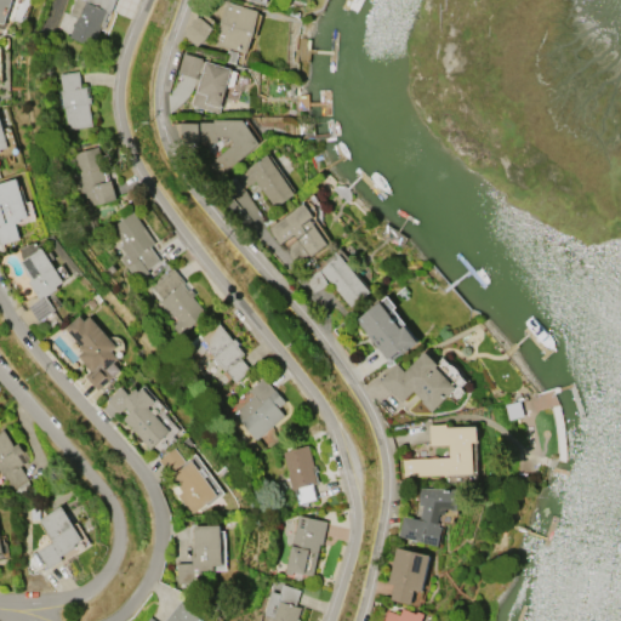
[(0,0),(12,0),(5,24),(0,22),(0,0)]
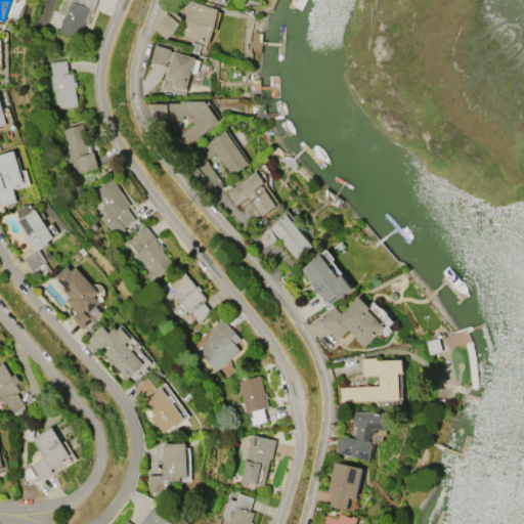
[(98,0),(94,12),(91,11),(89,17),(91,18),(89,24),(86,23),(80,39),(58,31),(64,15),(58,12),(62,0),(98,0)]
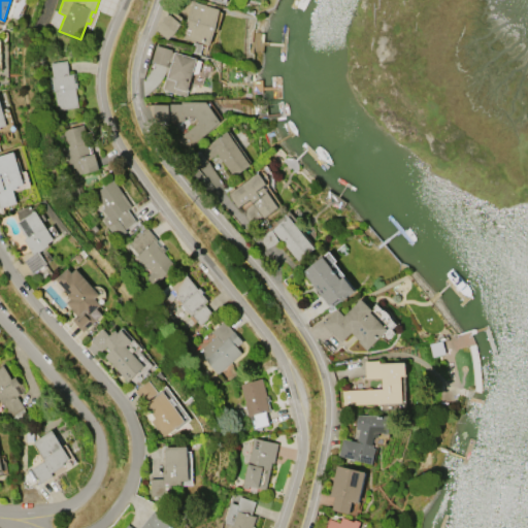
[(194,1),(221,9),(209,44),(183,36),(194,1)]
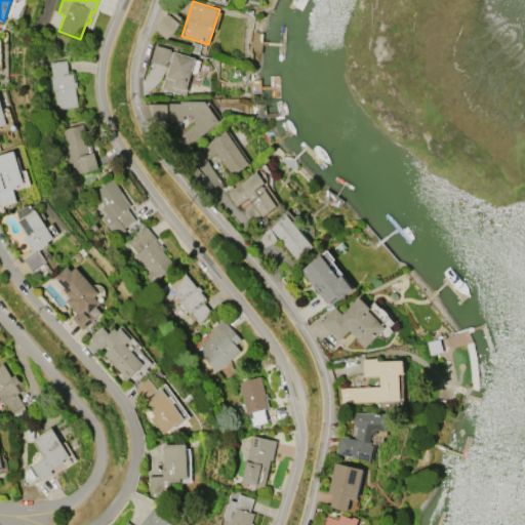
[(168,40),(179,23),(166,13),(156,31),(168,40)]
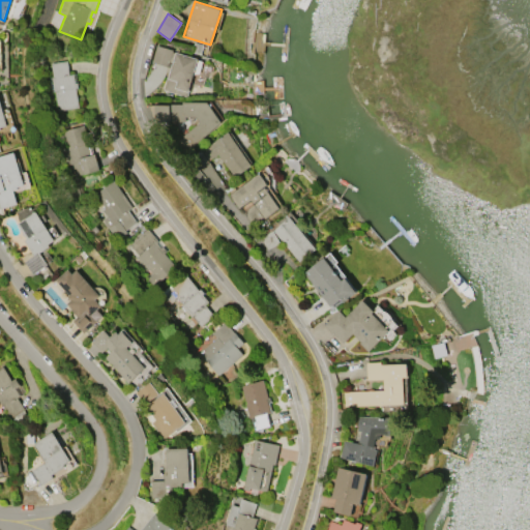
[(195,41),(204,45),(201,54),(198,53),(196,59),(203,61),(200,72),(194,74),(189,89),(192,89),(188,97),(164,89),(168,76),(169,76),(170,72),(166,71),(168,66),(152,62),(157,45),(173,50),(173,52),(192,58),(194,52),(192,51),(195,41)]
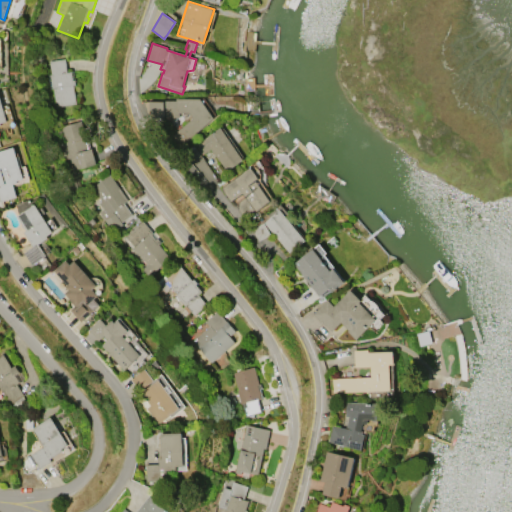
[(49,61),(66,59),(67,72),(72,71),(73,80),(76,80),(77,85),(75,85),(77,104),(56,106),(53,88),(52,88),(50,74),(51,74),(49,61)]
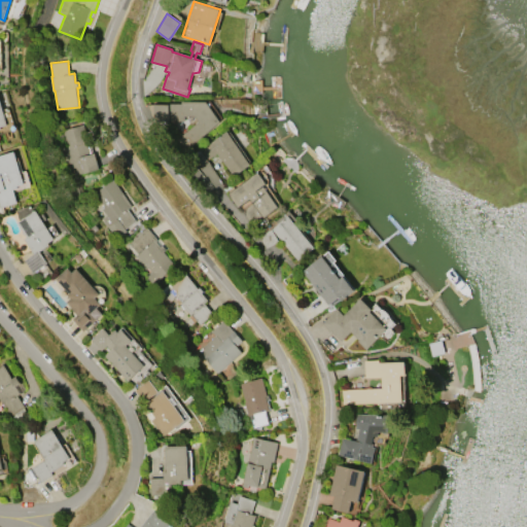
[(218,121),(186,150),(177,139),(199,120),(195,115),(183,115),(183,120),(168,119),(169,104),(181,104),(181,101),(205,101),(218,121)]
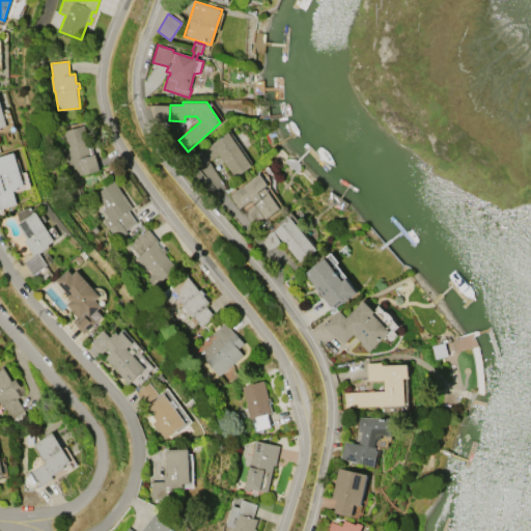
[(63,131),(84,124),(89,143),(87,143),(91,156),(96,154),(101,170),(83,175),(82,174),(75,176),(71,164),(67,164),(63,149),(67,148),(63,131)]
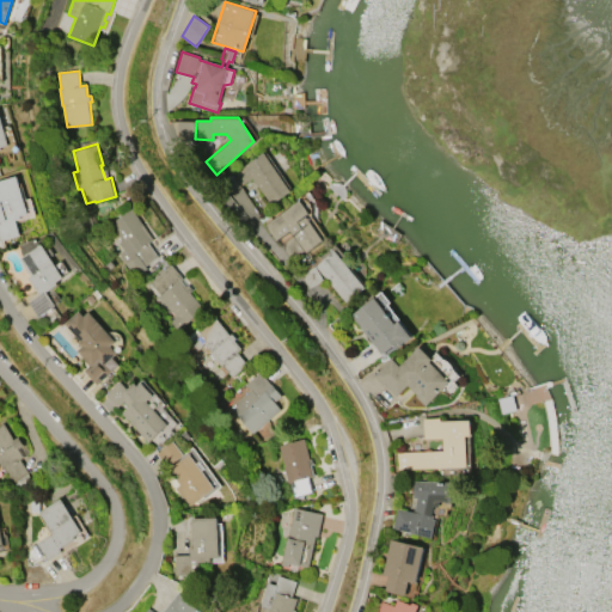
[(262,153),(287,190),(270,203),(251,176),(239,184),(232,173),(262,153)]
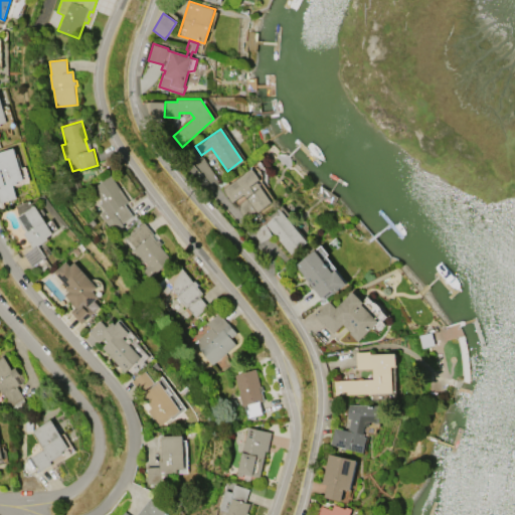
[(0,152),(14,148),(23,180),(17,182),(18,183),(14,185),(17,198),(1,202),(0,198),(0,152)]
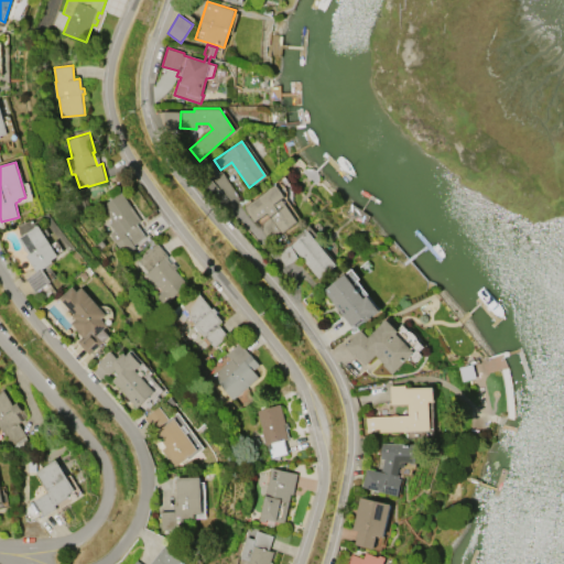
[(243,206),(274,183),(283,195),(280,197),(295,220),(294,221),(280,232),(266,212),(253,220),(243,206)]
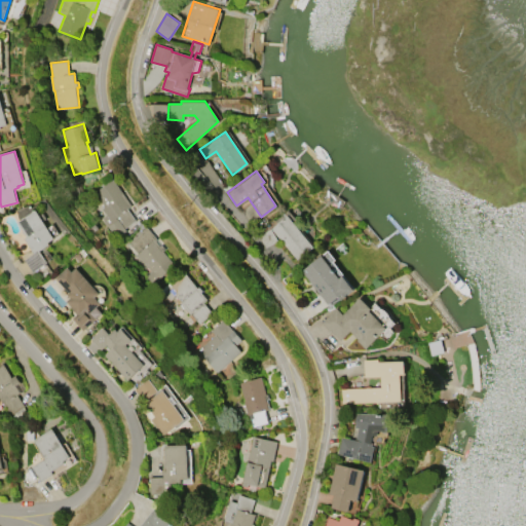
[(128,211),(136,220),(122,230),(114,219),(112,221),(105,211),(104,209),(106,208),(95,192),(113,179),(124,193),(125,193),(128,197),(127,198),(133,205),(128,210),(128,211)]
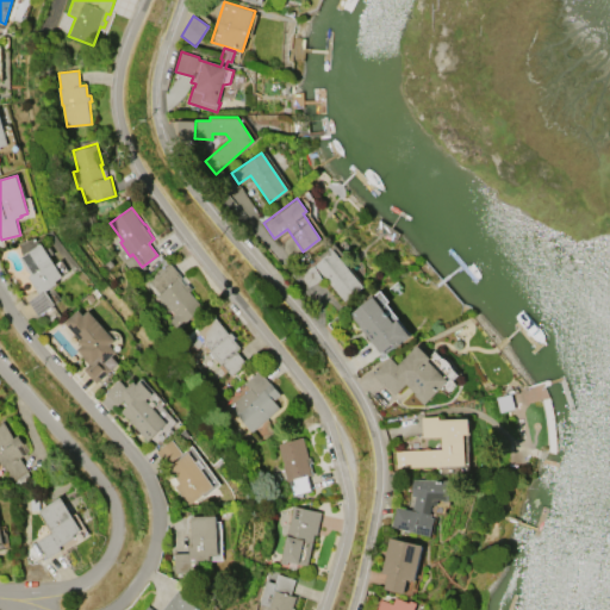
[(42,243),(44,247),(61,272),(63,277),(61,278),(56,281),(57,284),(47,291),(55,304),(38,316),(29,300),(39,294),(29,277),(31,274),(20,257),(37,247),(42,243)]
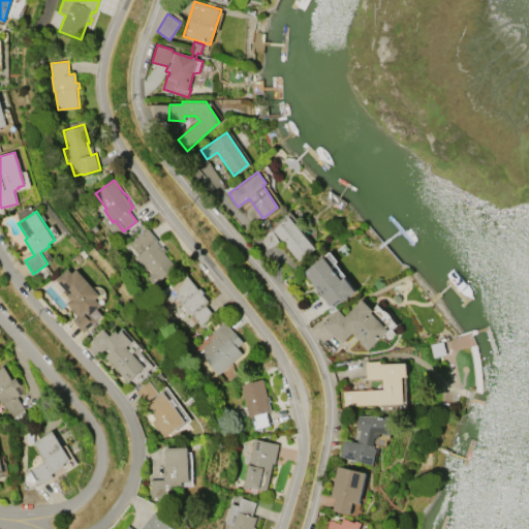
[(289,216),(316,248),(300,261),(273,229),(289,216)]
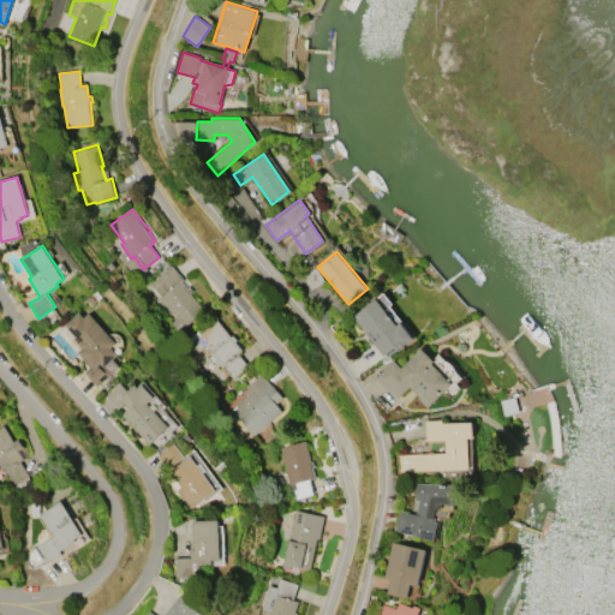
[(171,323),(177,317),(160,298),(161,297),(150,284),(172,264),(181,276),(179,279),(187,287),(189,286),(193,291),(191,293),(206,310),(179,333),(171,323)]
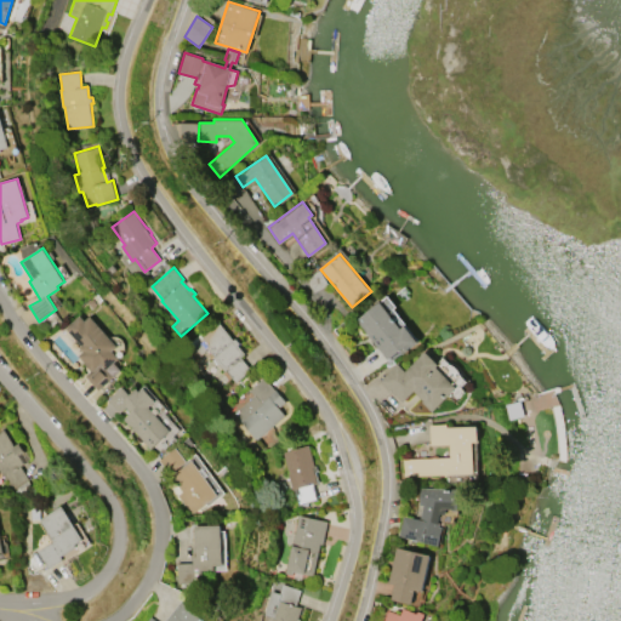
[(381,301),(402,329),(405,325),(419,343),(414,347),(412,346),(406,351),(404,347),(388,359),(358,319),(381,301)]
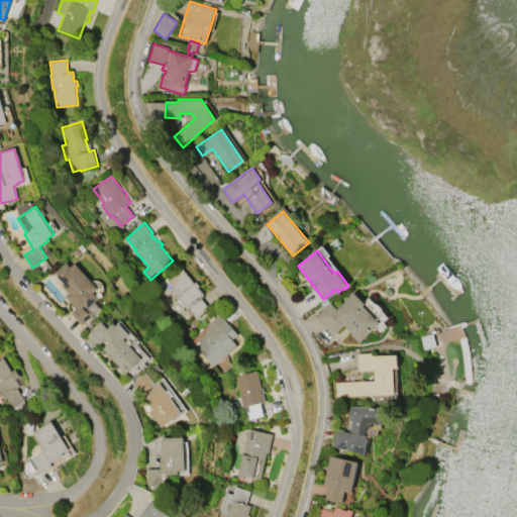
[(76,263),(98,288),(94,292),(100,298),(96,302),(101,308),(82,325),(72,313),(76,309),(71,302),(66,296),(70,293),(67,289),(69,288),(56,273),(68,263),(71,267),(76,263)]
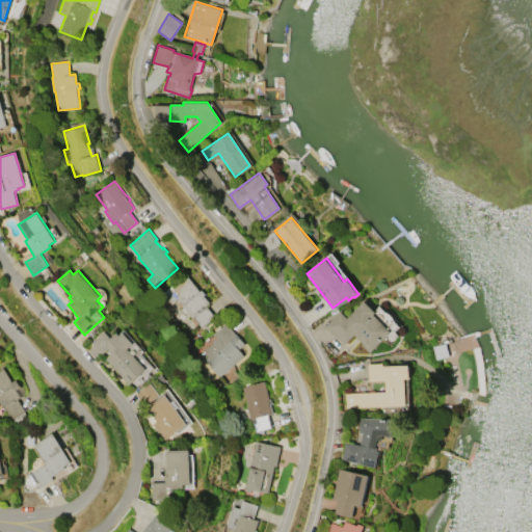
[(165,295),(188,276),(201,291),(203,290),(206,294),(205,295),(210,302),(207,306),(216,317),(203,328),(193,317),(192,318),(183,307),(183,306),(179,299),(173,304),(165,295)]
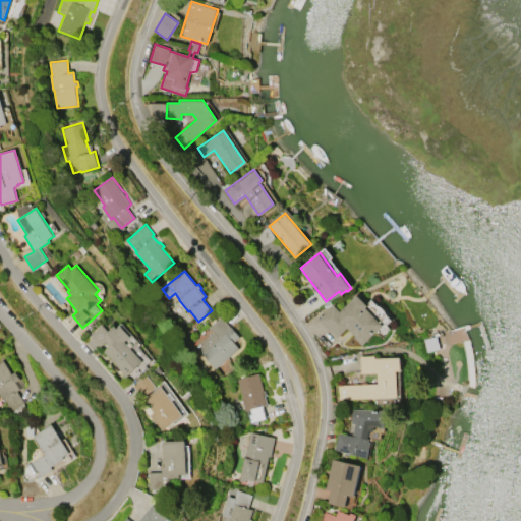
[(320,320),(334,305),(341,311),(357,294),(368,305),(366,307),(384,325),(362,345),(354,337),(355,336),(347,328),(338,337),(328,327),(328,328),(320,320)]
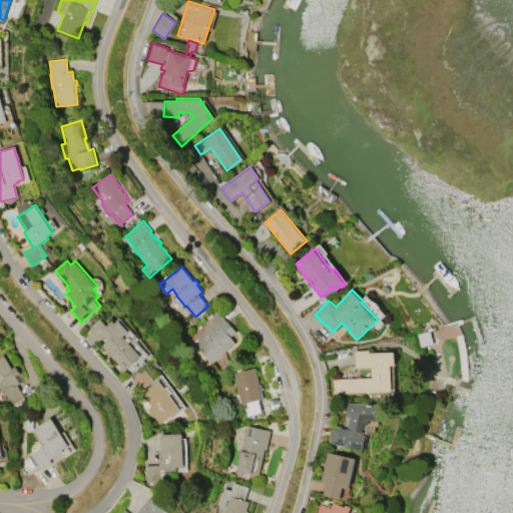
[(235,343),(211,364),(193,342),(210,327),(206,322),(218,311),(236,333),(231,337),(235,343)]
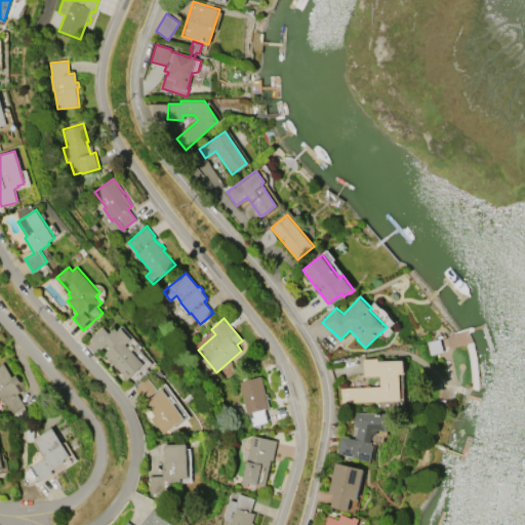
[(132,338),(126,344),(144,364),(138,369),(139,371),(127,382),(114,367),(115,365),(105,353),(111,348),(107,344),(101,348),(91,336),(103,326),(109,333),(115,328),(117,331),(122,326),(132,338)]
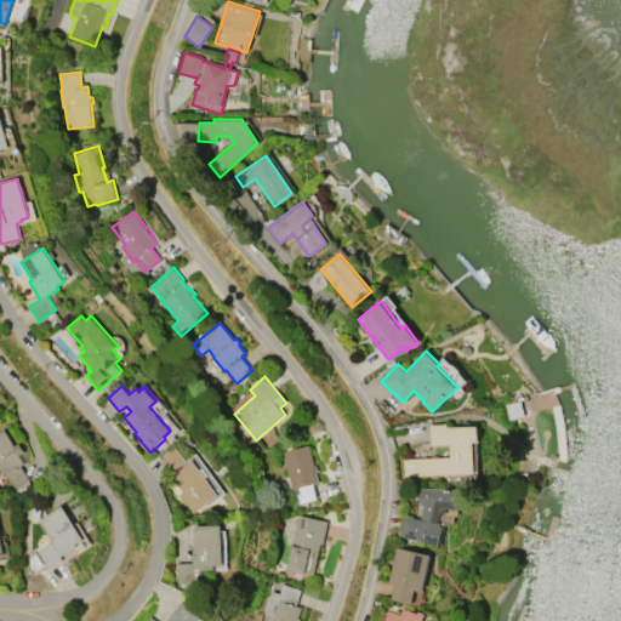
[(404,459),(450,457),(450,444),(431,445),(431,425),(448,423),(448,427),(478,426),(478,442),(473,442),(474,473),(404,476),(404,459)]
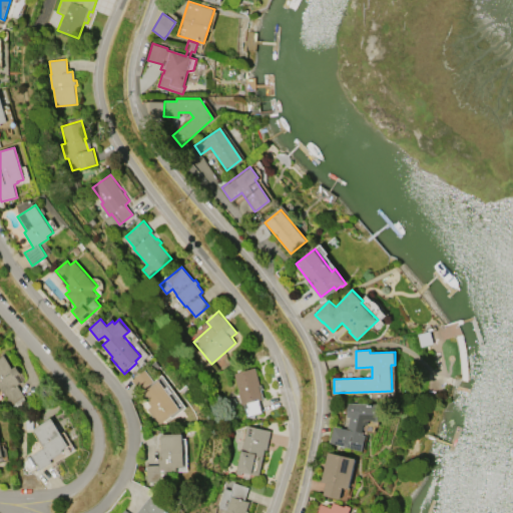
[(0,388),(0,357),(5,355),(13,369),(17,367),(21,373),(16,376),(21,384),(18,386),(23,396),(10,405),(0,388)]
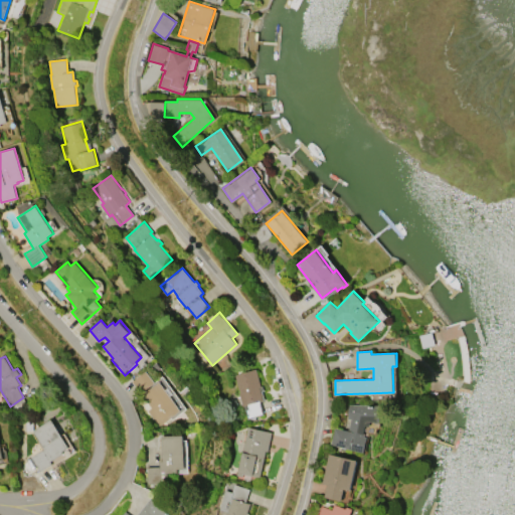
[(256,369),(262,386),(264,386),(265,390),(263,390),(266,400),(261,401),(264,414),(247,419),(243,406),(242,406),(238,392),(240,392),(235,375),(256,369)]
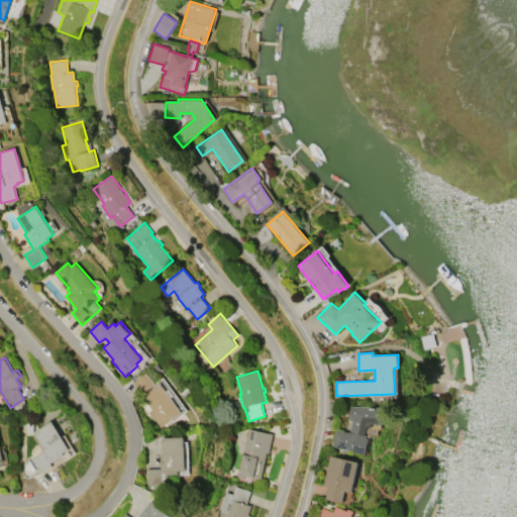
[(143,396),(161,384),(180,410),(173,415),(175,417),(160,429),(147,412),(152,409),(143,396)]
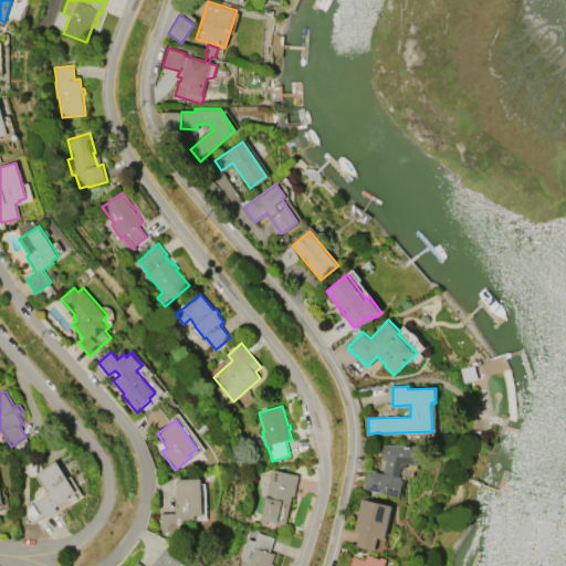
[(405,481),(400,498),(364,489),(365,488),(363,488),(367,470),(383,473),(386,461),(383,460),(383,444),(418,446),(418,465),(412,465),(412,464),(407,463),(407,469),(401,469),(399,475),(401,477),(400,480),(405,481)]
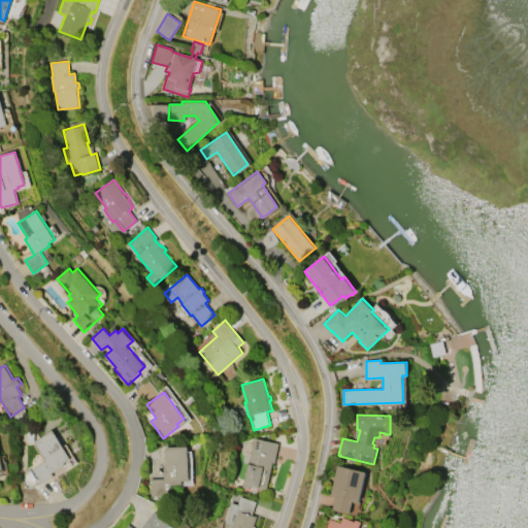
[(57,436),(71,458),(65,462),(66,464),(58,469),(52,473),(54,475),(41,483),(32,468),(46,459),(34,441),(53,429),(57,436)]
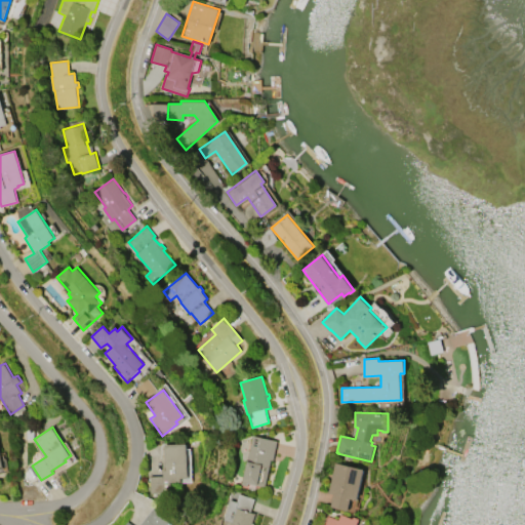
[(252,436),(278,441),(274,460),(272,459),(266,487),(257,485),(256,490),(249,488),(249,487),(241,485),(252,436)]
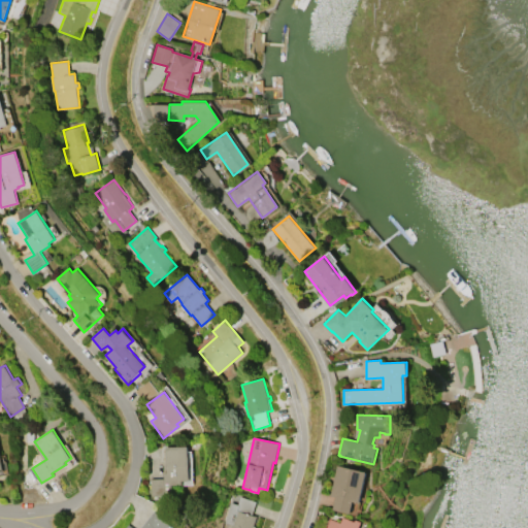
[(152,496),(151,479),(164,479),(163,472),(166,472),(165,449),(188,447),(190,481),(182,481),(182,484),(171,485),(172,495),(152,496)]
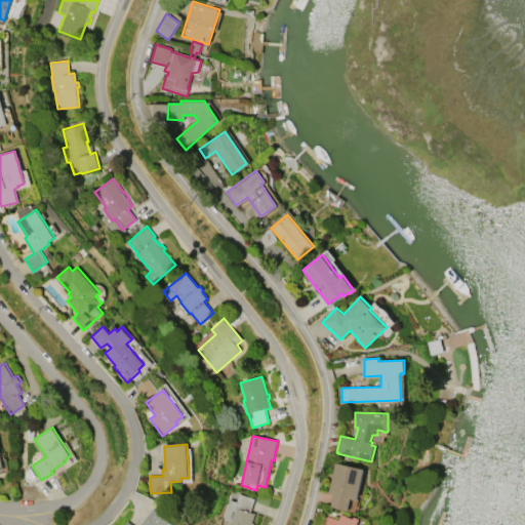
[(336,462),(364,470),(357,499),(352,498),(349,511),(331,507),(334,494),(328,493),(336,462)]
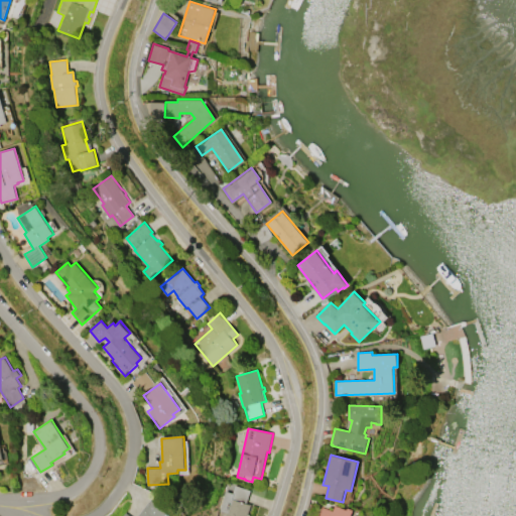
[(235,485),(251,490),(247,503),(251,505),(248,513),(251,514),(250,515),(225,515),(226,513),(220,511),(226,491),(233,493),(235,485)]
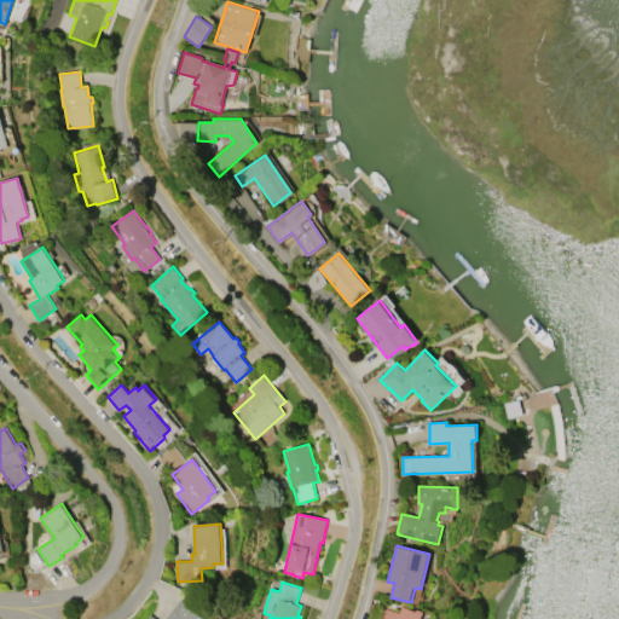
[(163,618),(181,599),(201,614),(196,618),(145,618),(150,614),(156,618),(163,618)]
